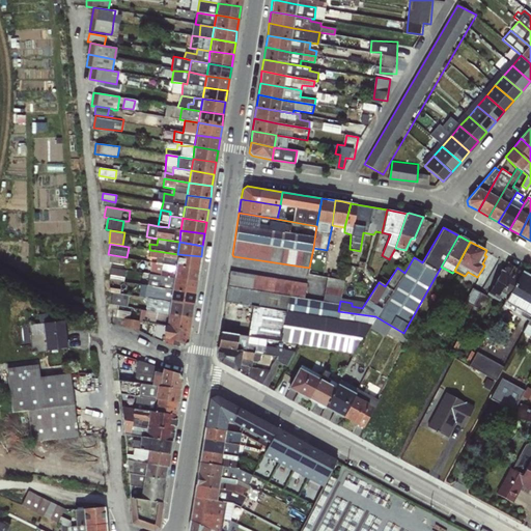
[(177,254),(150,250),(149,257),(157,258),(156,262),(150,262),(149,274),(154,275),(173,278),(175,266),(177,254)]
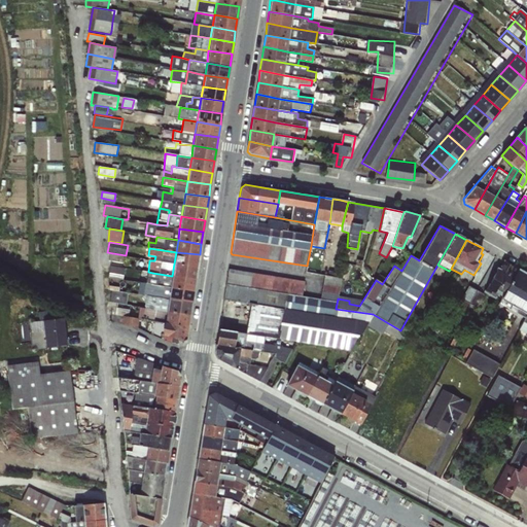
[(174,264),(198,267),(200,254),(176,252),(174,264)]
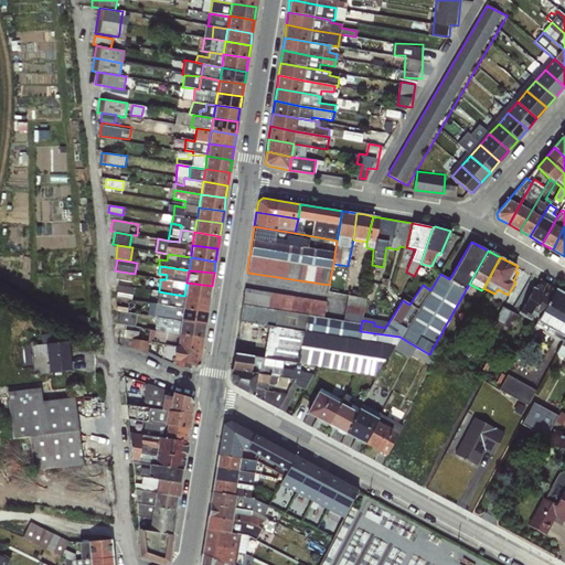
[(132,274),(117,272),(116,279),(131,281),(132,274)]
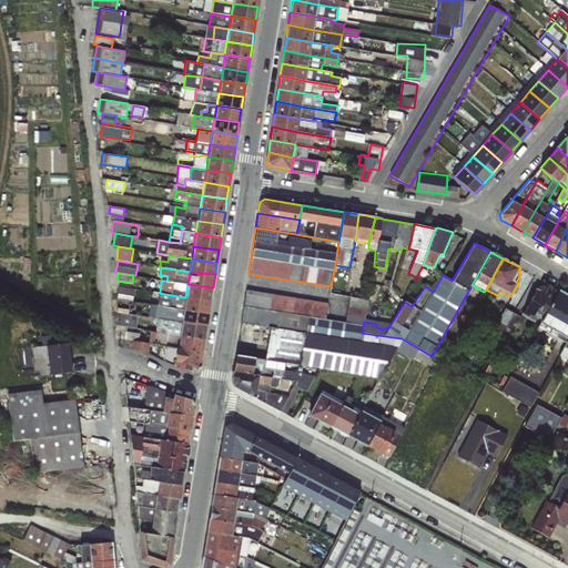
[(536,317),(541,321),(558,290),(540,281),(523,314),(534,321),(536,317)]
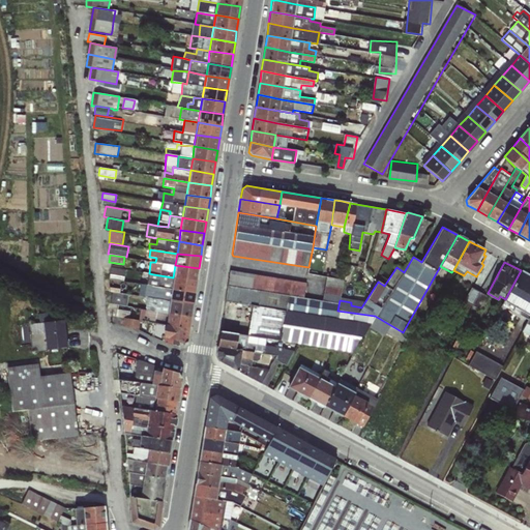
[(173,277),(197,281),(199,268),(175,265),(173,277)]
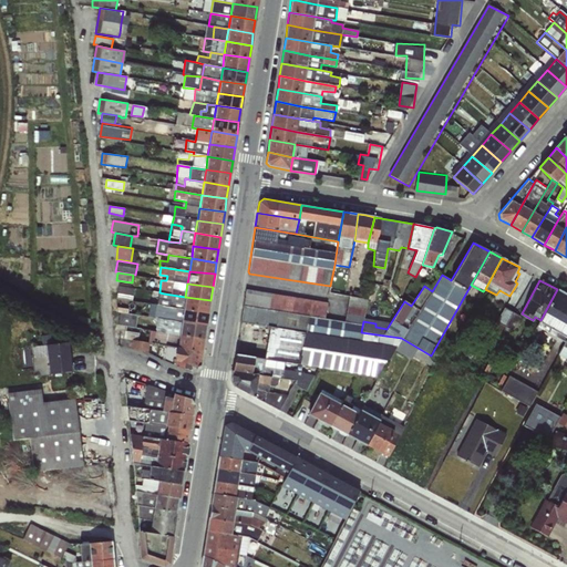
[(117,287),(116,294),(132,297),(133,288),(117,287)]
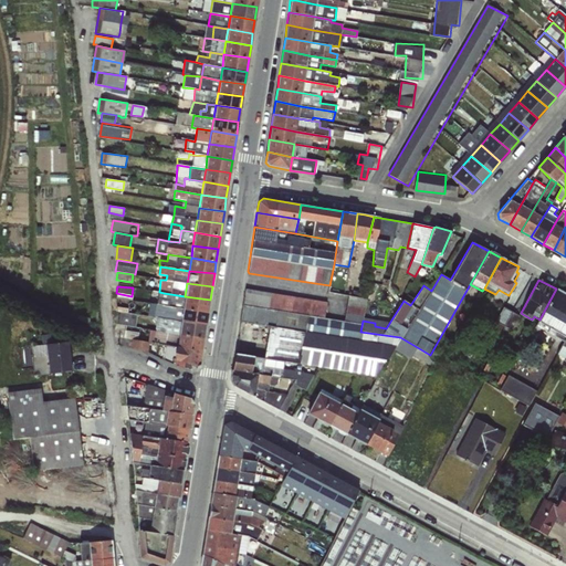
[(565,336),(565,294),(556,289),(540,320),(536,325),(564,342),(565,336)]
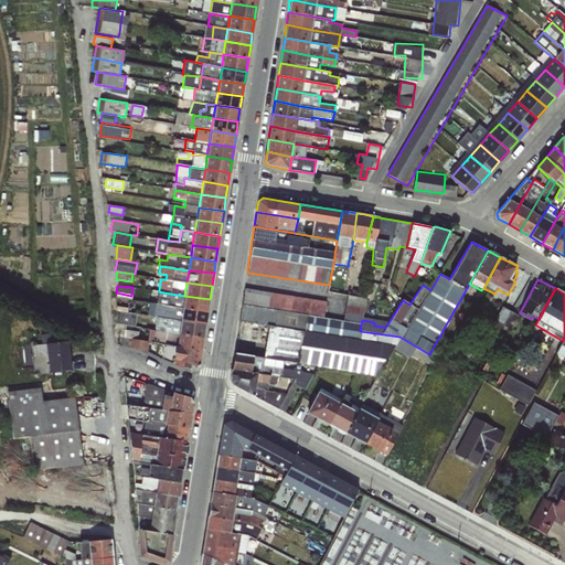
[(184,296),(163,292),(161,305),(182,308),(184,296)]
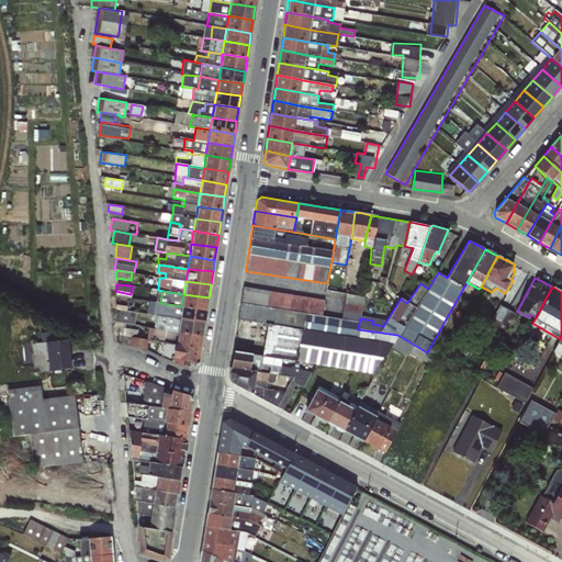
[(181,306),(206,311),(209,298),(183,294),(181,306)]
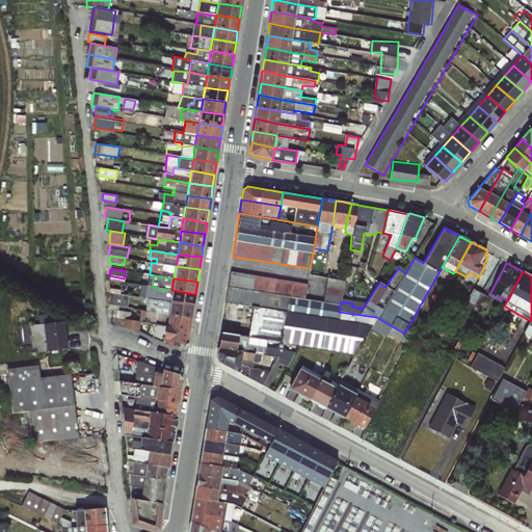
[(171,290),(152,287),(140,286),(138,297),(149,298),(170,302),(171,290)]
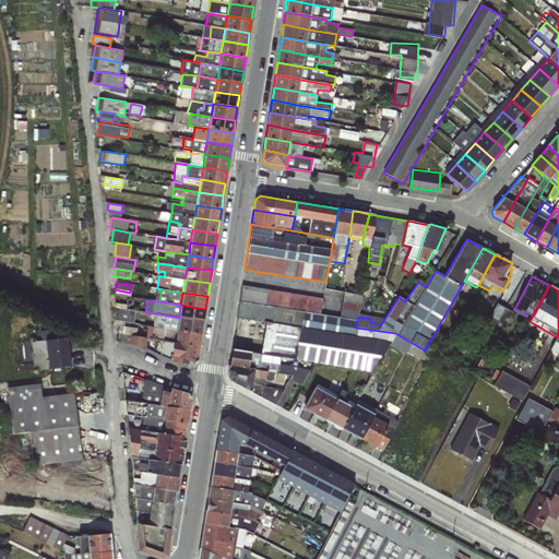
[(499,302),(492,316),(503,321),(510,309),(499,302)]
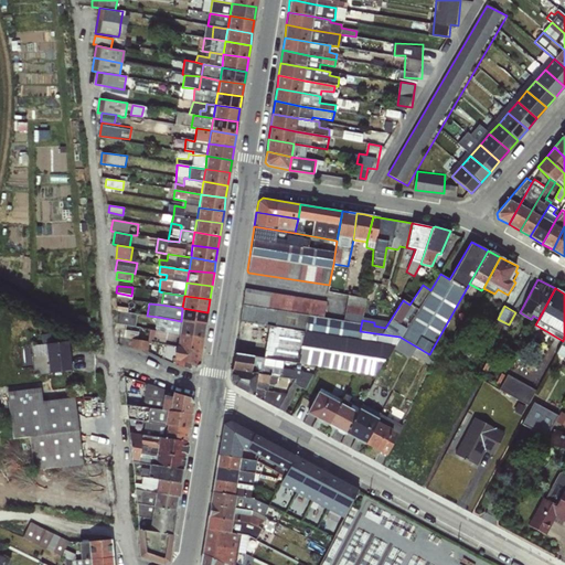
[(181,321),(205,324),(208,312),(182,308),(181,321)]
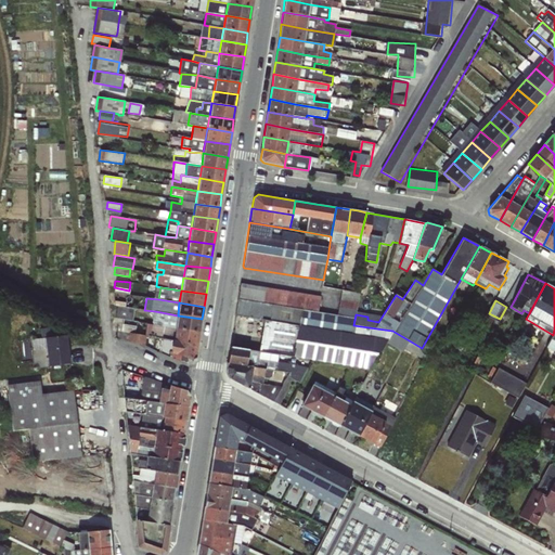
[(134,309),(117,306),(115,318),(132,321),(134,309)]
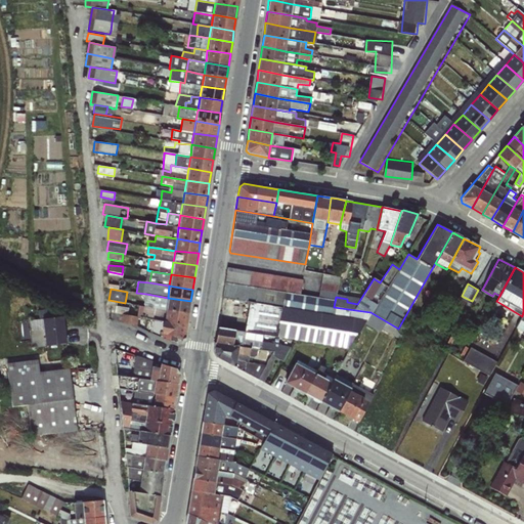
[(166,310),(168,298),(146,294),(144,306),(153,308),(166,310)]
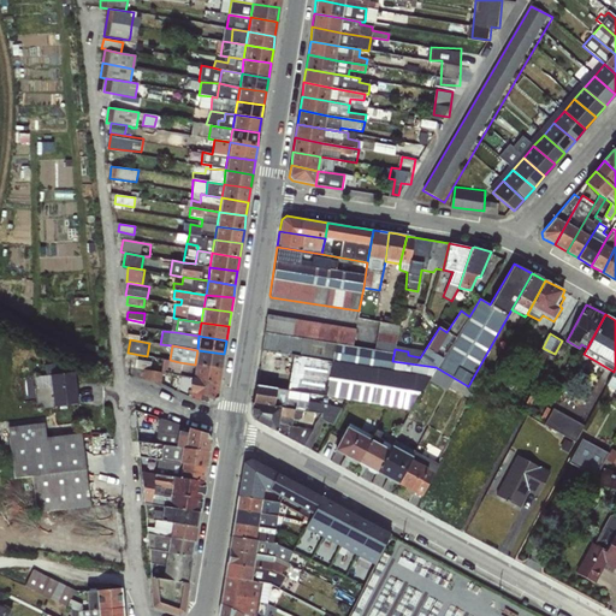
[(195,365),(221,368),(224,354),(197,350),(195,365)]
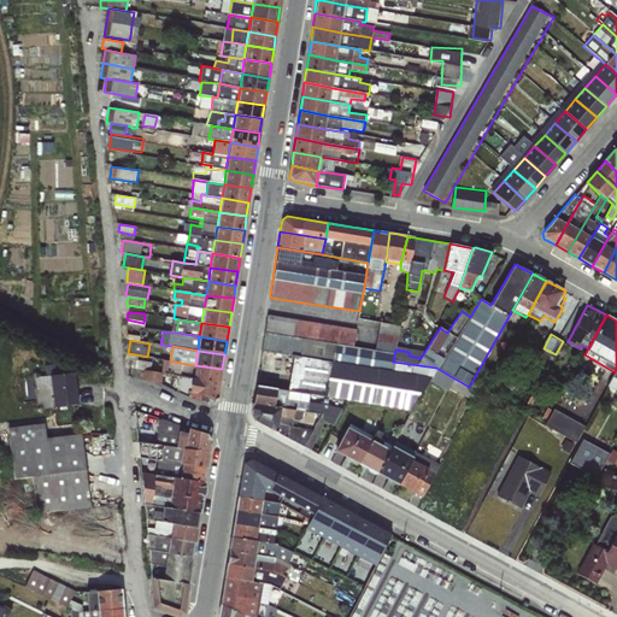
[(134,369),(145,371),(150,370),(151,363),(135,360),(134,369)]
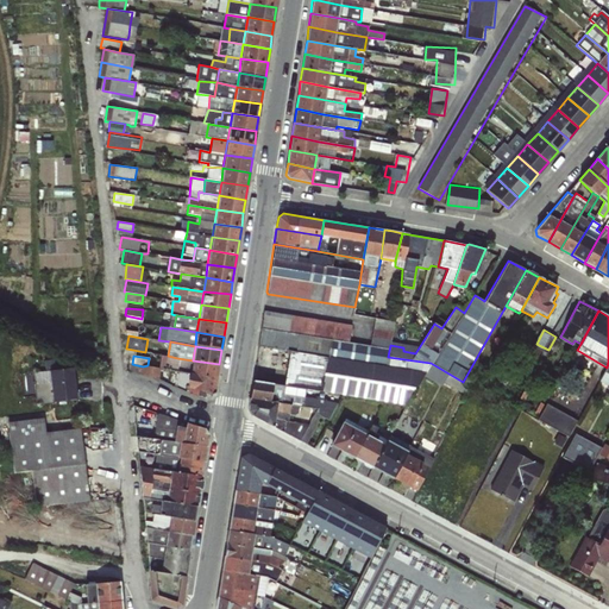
[(165,369),(175,370),(176,360),(168,358),(165,369)]
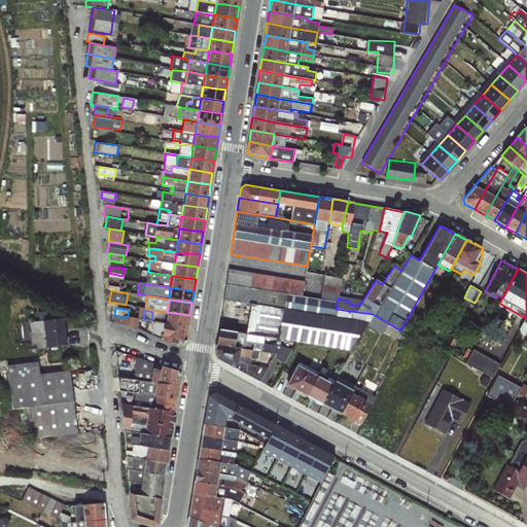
[(165,322),(167,312),(153,310),(152,312),(151,320),(153,320),(165,322)]
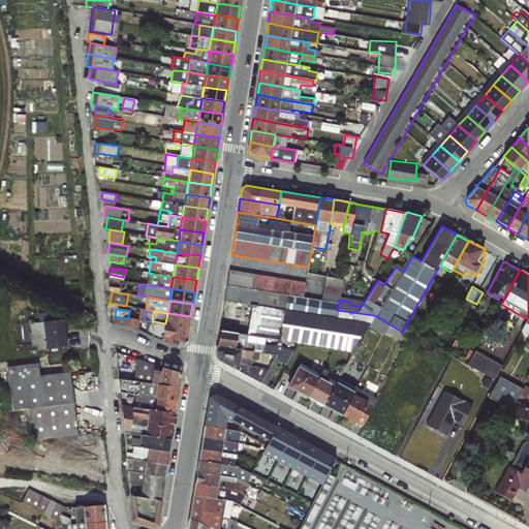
[(165,323),(189,328),(190,316),(167,313),(165,323)]
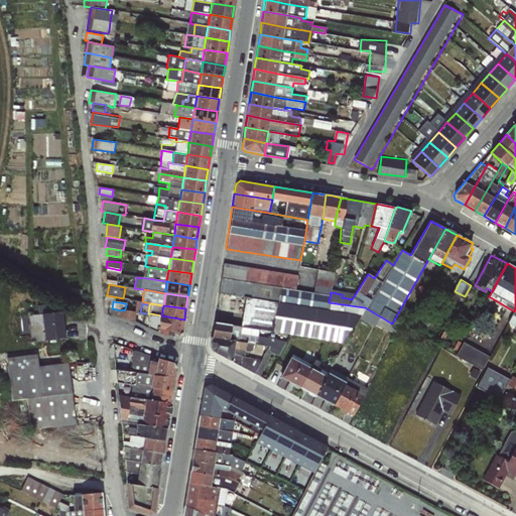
[(125,309),(121,310),(119,317),(134,321),(136,311),(125,309)]
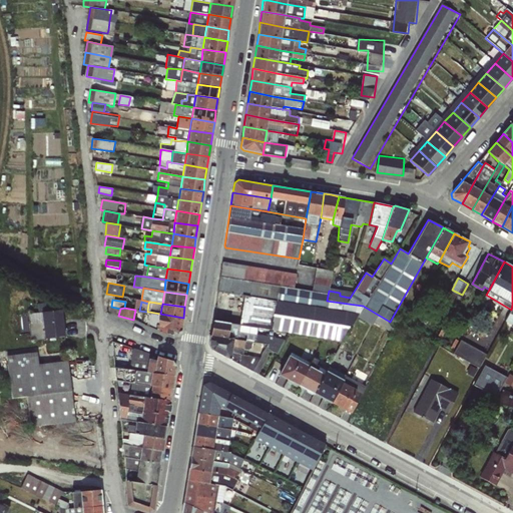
[(32,311),(32,321),(45,320),(46,336),(67,335),(65,309),(32,311)]
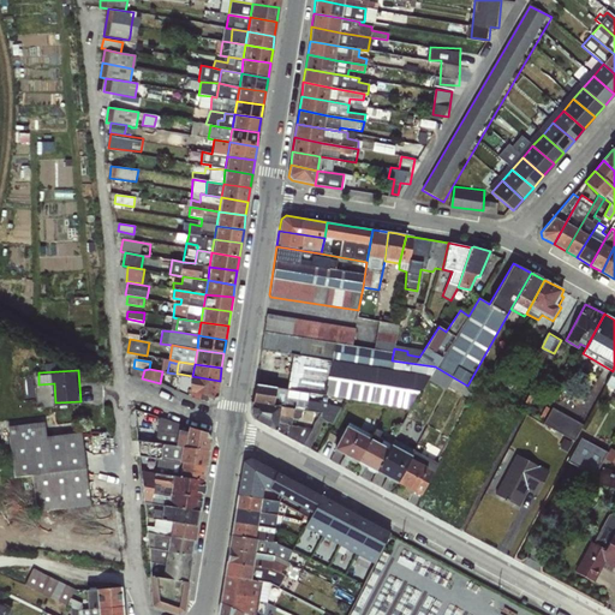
[(189,398),(192,376),(179,374),(177,392),(189,398)]
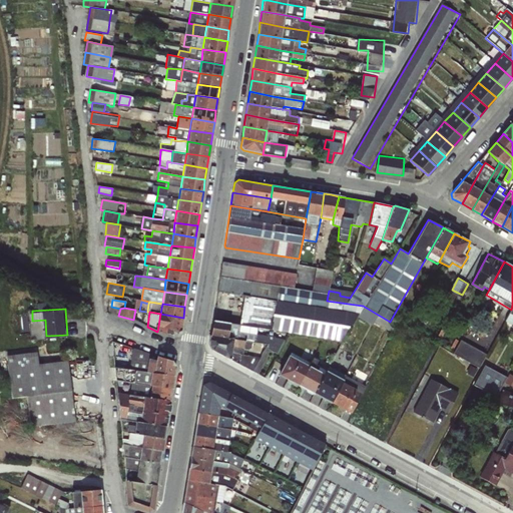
[(181,330),(183,318),(160,314),(157,332),(171,336),(173,331),(177,333),(181,330)]
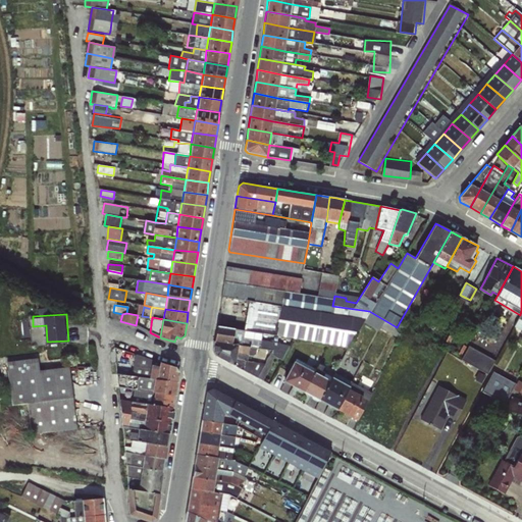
[(490,372),(497,358),(491,356),(497,344),(475,334),(464,360),(490,372)]
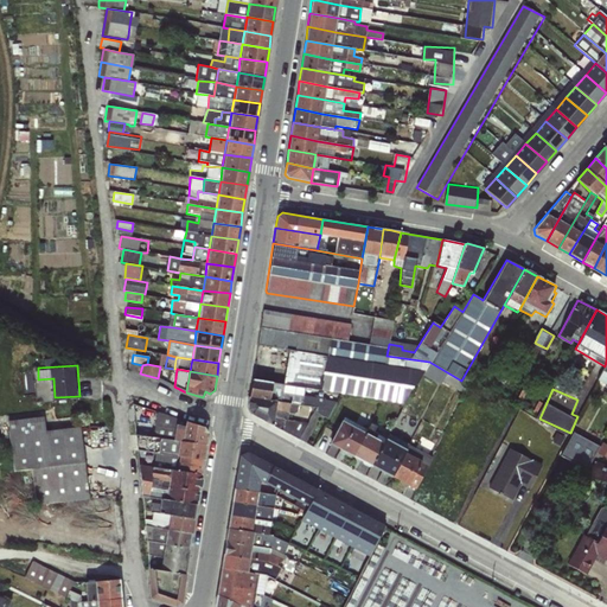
[(183,441),(185,421),(157,411),(154,425),(155,425),(154,438),(179,441),(183,441)]
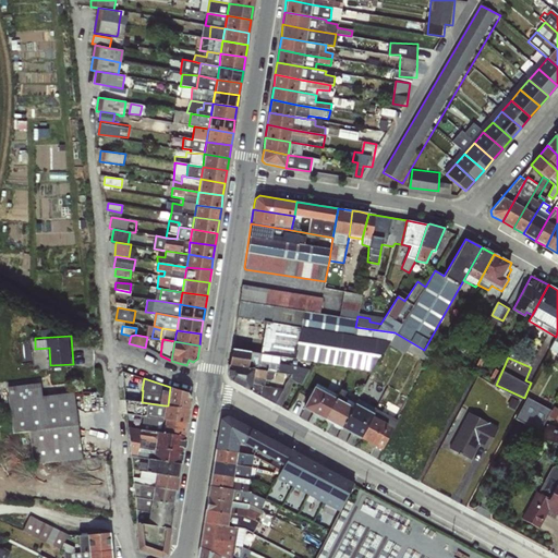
[(83,457),(76,390),(44,393),(43,381),(9,385),(14,435),(35,433),(39,470),(62,468),(62,459),(83,457)]
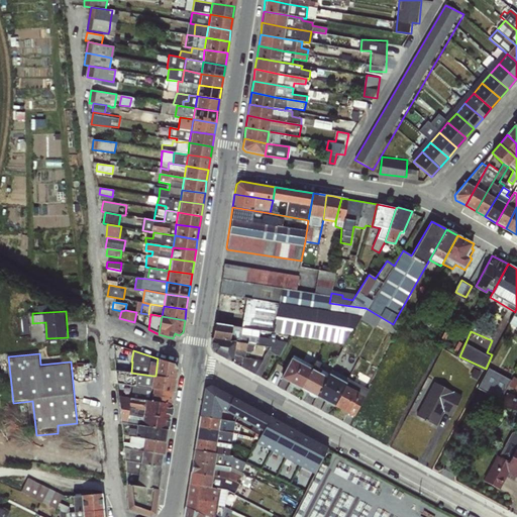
[(294,355),(283,378),(357,415),(372,388),(332,368),(329,374),(294,355)]
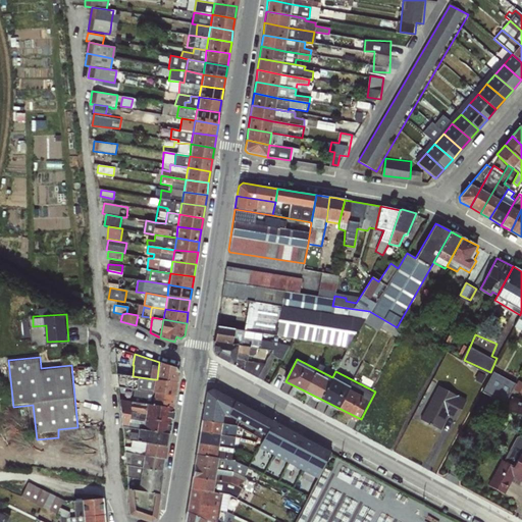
[(157,379),(176,383),(178,373),(175,367),(159,362),(157,379)]
